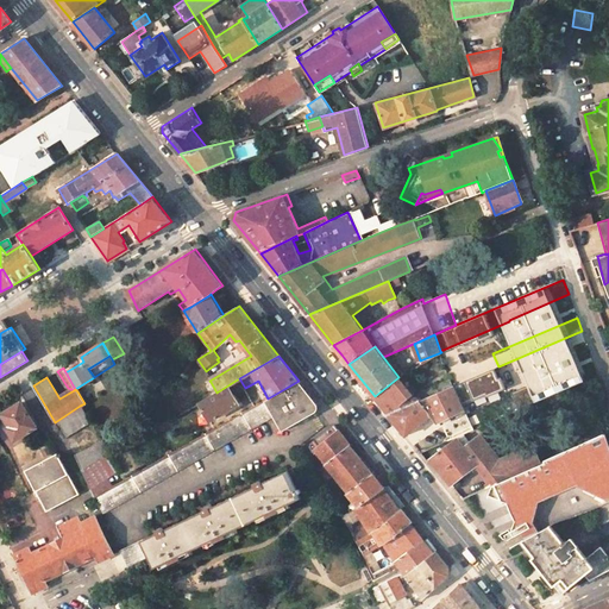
[(420,399),(412,395),(399,377),(375,396),(388,413),(420,399)]
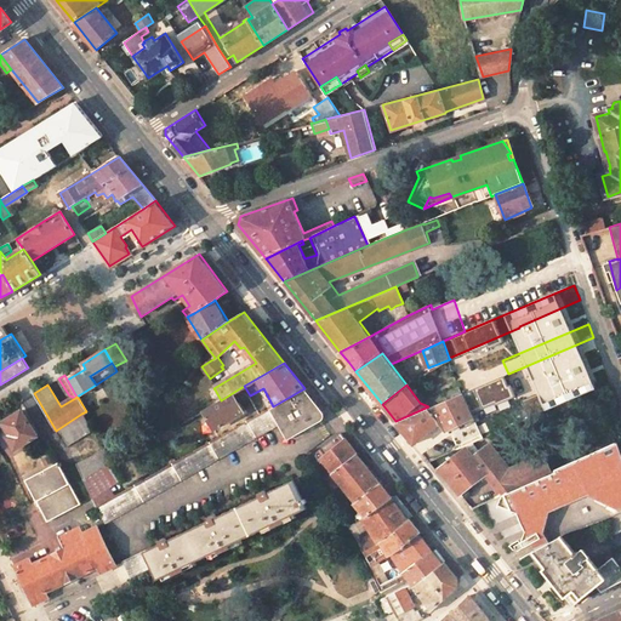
[(278,423),(289,440),(322,421),(324,412),(305,388),(273,406),(260,414),(193,453),(201,467),(278,423)]
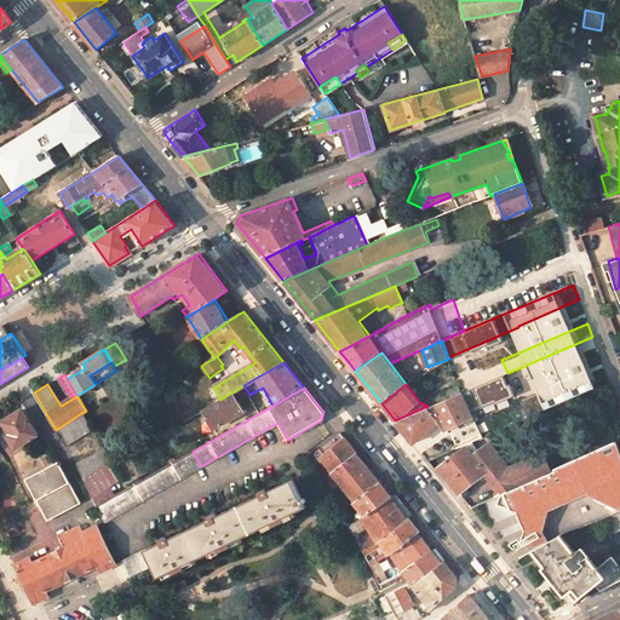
[(208,392),(214,403),(220,400),(214,389),(208,392)]
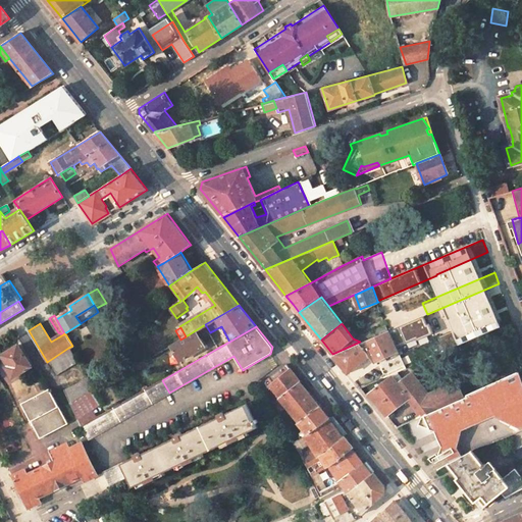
[(169,346),(179,361),(206,346),(201,337),(197,329),(186,336),(180,340),(169,346)]
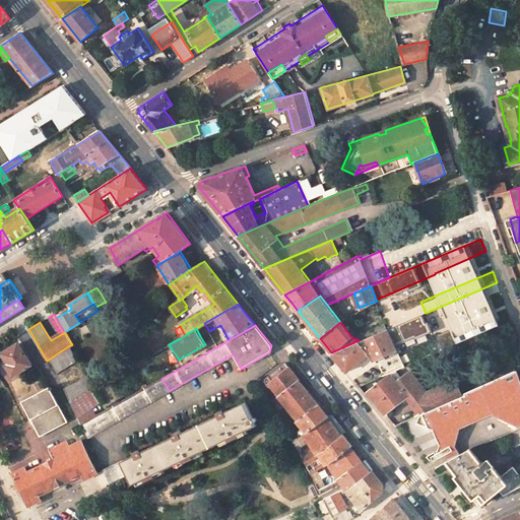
[(374,362),(397,350),(388,329),(360,341),(359,340),(331,352),(346,372),(368,354),(374,362)]
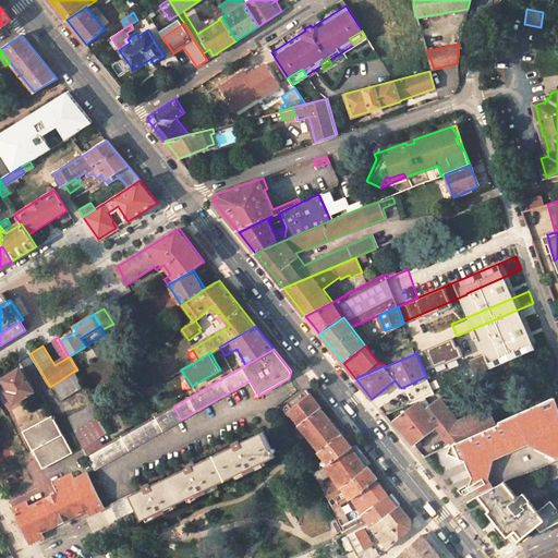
[(10,391),(8,392),(14,403),(34,391),(29,383),(21,370),(3,379),(10,391)]
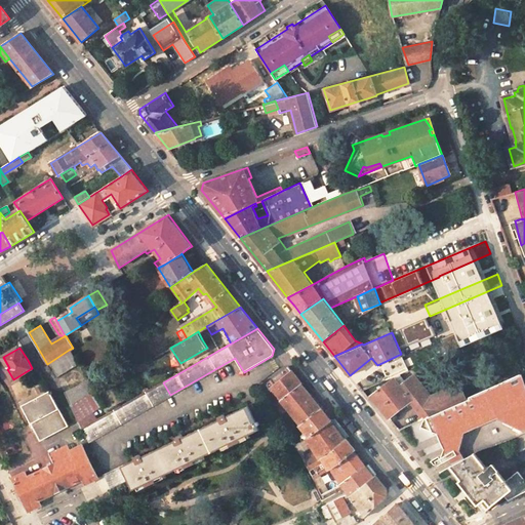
[(54,376),(77,363),(69,350),(47,364),(51,370),(54,376)]
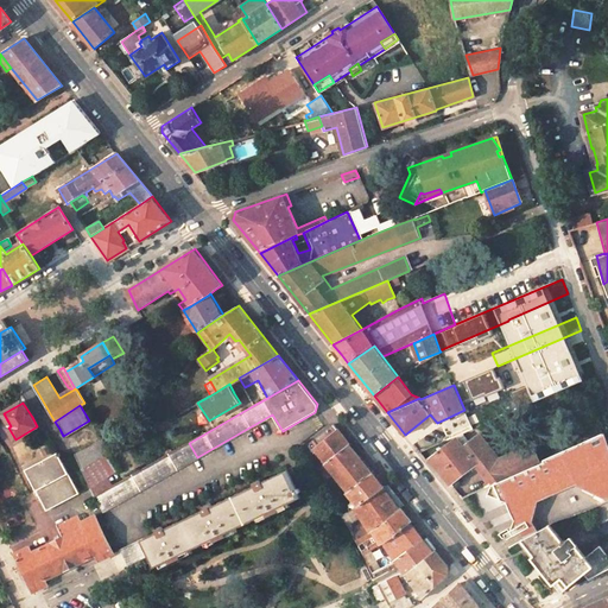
[(474,428),(468,416),(448,425),(450,431),(439,437),(442,444),(454,438),(469,431),(474,428)]
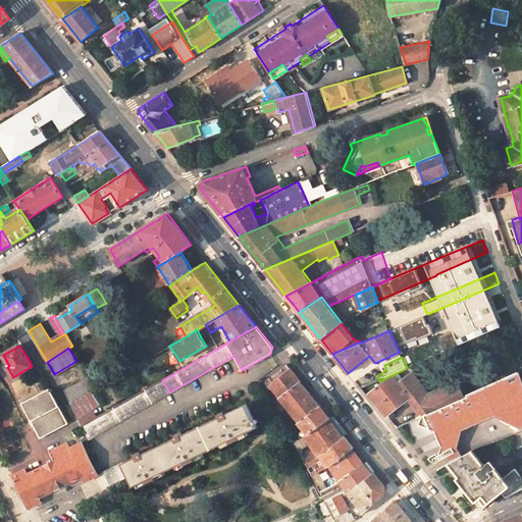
[(273,403),(280,399),(298,421),(319,405),(285,364),(263,383),(273,403)]
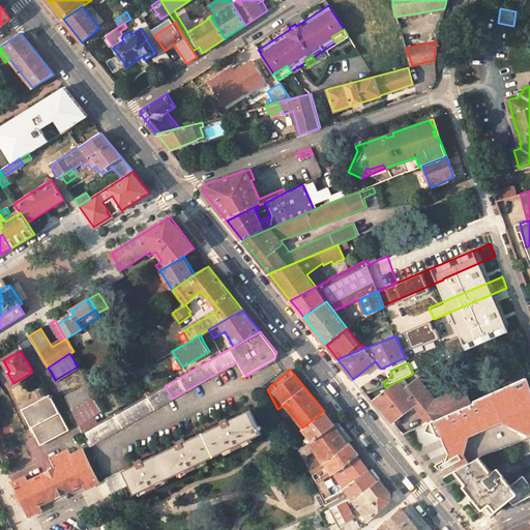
[(409,376),(395,382),(375,399),(375,400),(395,425),(399,422),(396,420),(405,413),(415,406),(417,408),(423,415),(421,416),(424,420),(422,421),(424,423),(428,421),(470,403),(470,401),(464,387),(436,400),(435,398),(419,378),(413,382),(409,376)]
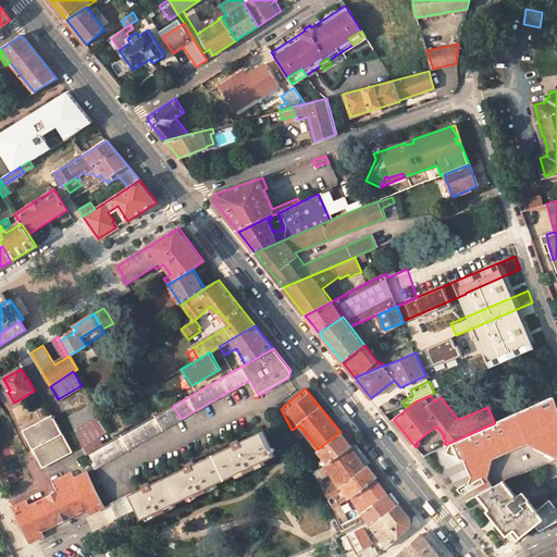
[(494,423),(449,443),(447,452),(466,459),(471,472),(469,485),(472,490),(478,486),(481,492),(494,484),(504,479),(509,474),(511,479),(542,465),(556,457),(556,406),(554,397),(494,423)]
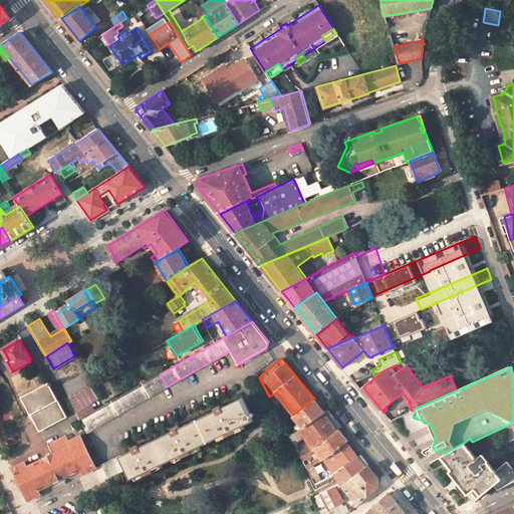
[(63,384),(71,397),(88,387),(93,383),(85,371),(63,384)]
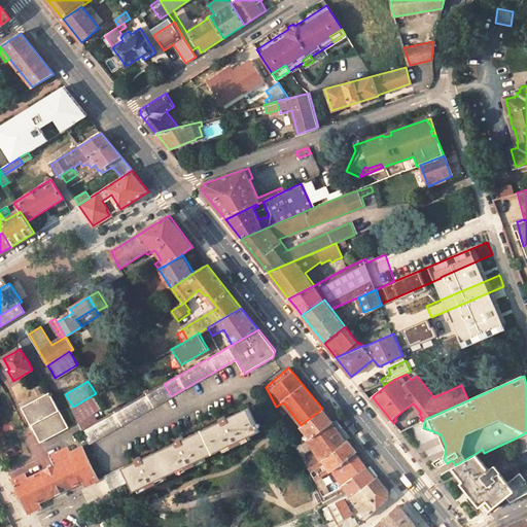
[(86,445),(171,396),(164,384),(97,421),(82,429),(86,437),(83,438),(86,445)]
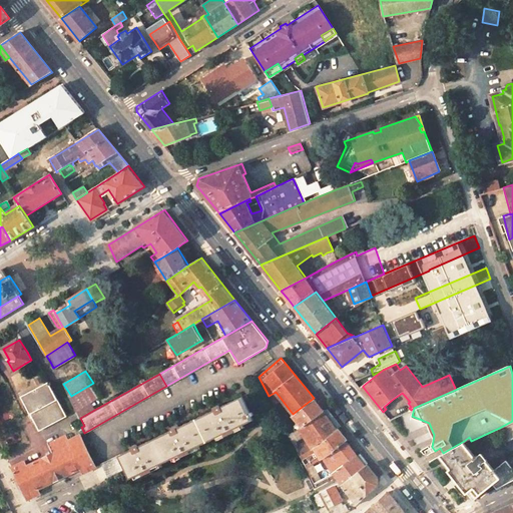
[(59,403),(48,381),(21,396),(32,418),(59,403)]
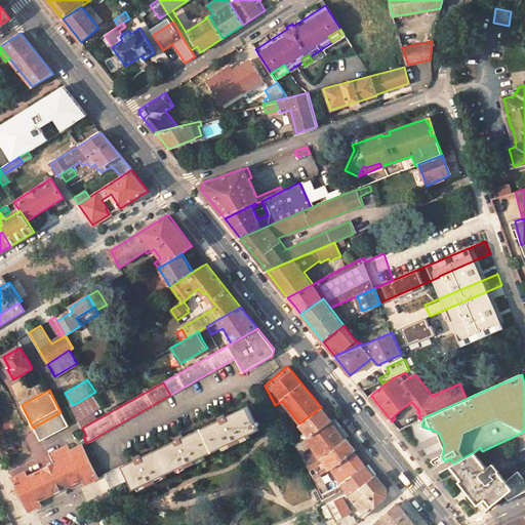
[(70,407),(80,429),(96,419),(92,411),(96,408),(90,395),(73,405),(72,405),(70,407)]
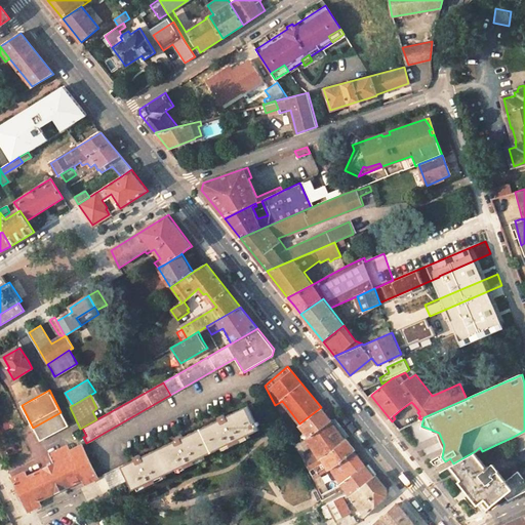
[(255,421),(247,405),(230,414),(228,411),(219,415),(221,418),(184,437),(182,434),(174,438),(175,440),(146,455),(144,452),(136,456),(137,458),(105,475),(110,488),(130,479),(135,488),(258,429),(256,426),(260,423),(258,420),(255,421)]
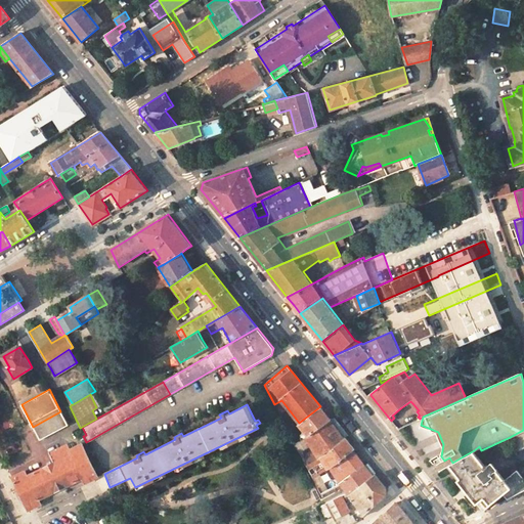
[(303,431),(299,434),(298,432),(291,436),(295,444),(308,436),(330,421),(331,420),(320,406),(299,423),(298,424),(303,431)]
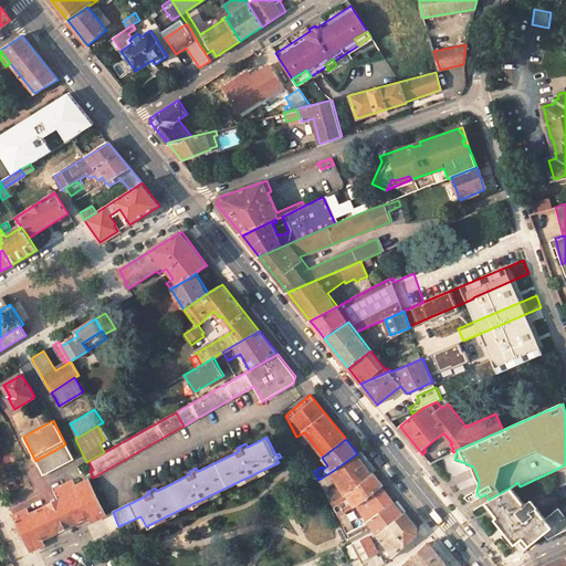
[(42,475),(72,458),(72,457),(65,444),(35,461),(42,475)]
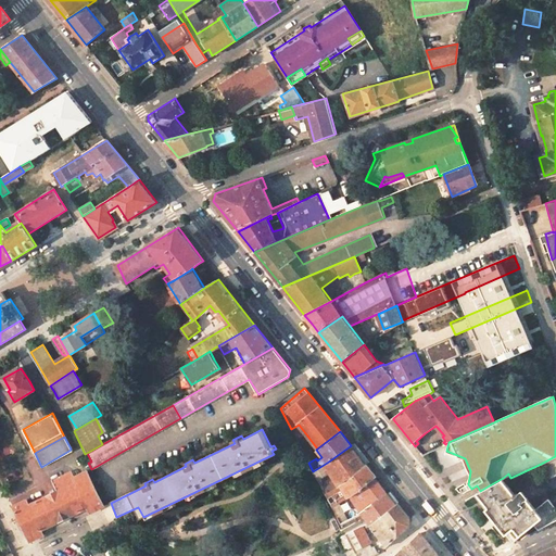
[(317,478),(329,472),(333,480),(320,487),(325,494),(344,482),(364,466),(350,446),(327,463),(313,471),(317,478)]
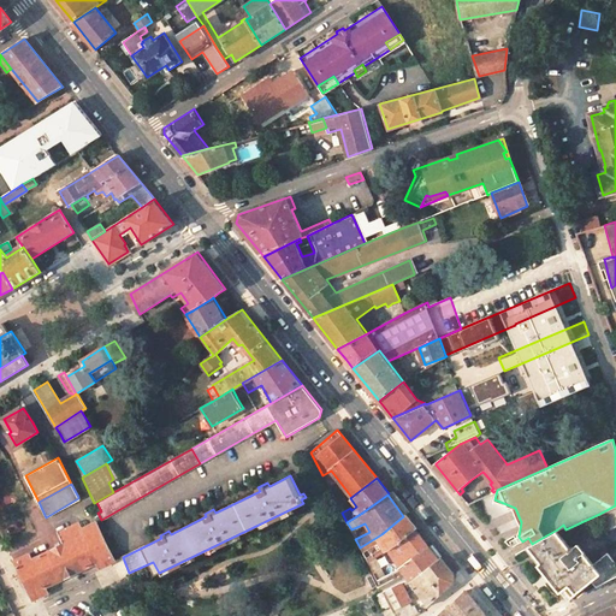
[(615,505),(599,514),(608,529),(615,525),(615,505)]
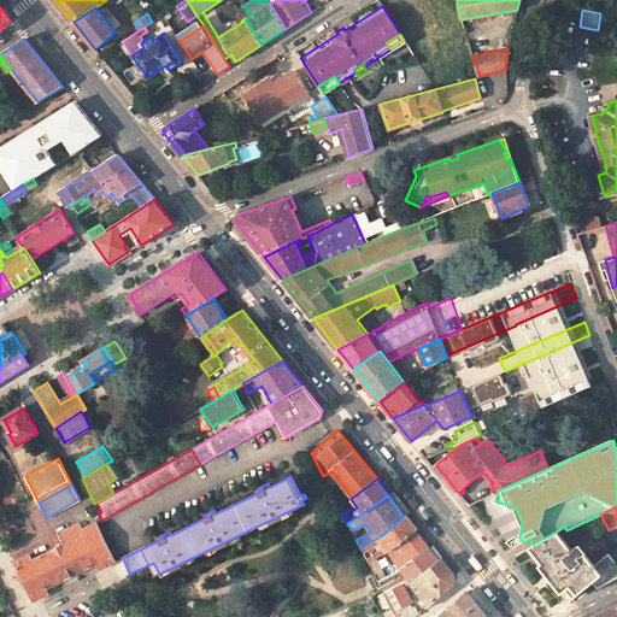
[(58,535),(64,546),(33,562),(29,556),(15,563),(34,601),(47,594),(45,589),(97,564),(100,569),(115,562),(98,524),(101,521),(98,513),(92,516),(88,518),(92,527),(83,530),(80,524),(58,535)]
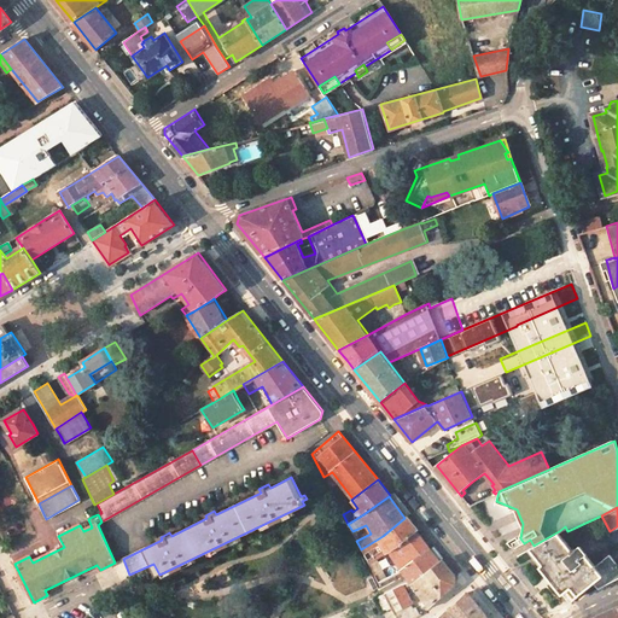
[(418,530),(407,516),(404,518),(383,536),(361,549),(368,563),(377,558),(389,551),(403,542),(417,531),(418,530)]
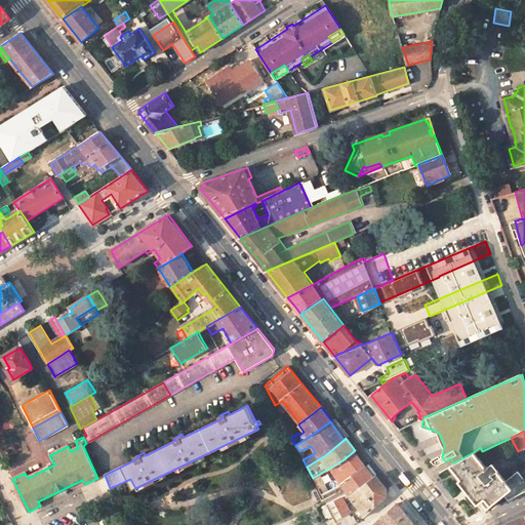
[(342,460),(330,468),(340,483),(348,480),(365,466),(354,451),(342,460)]
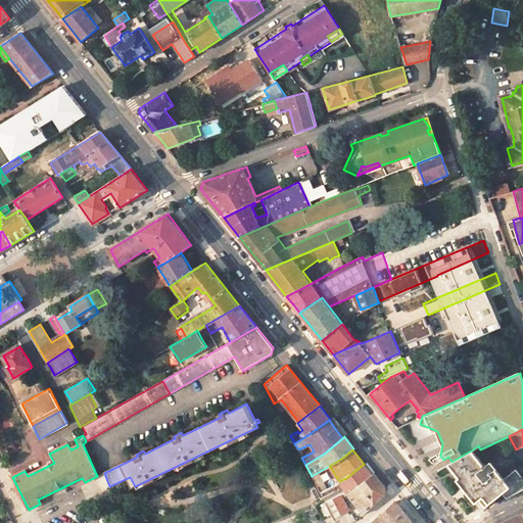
[(508,496),(522,488),(522,476),(517,469),(506,478),(500,471),(502,470),(493,461),(486,466),(473,449),(464,455),(452,462),(449,464),(484,508),(505,492),(508,496)]
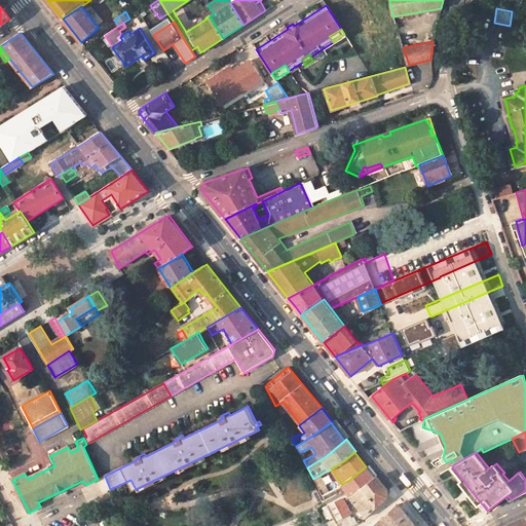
[(375,478),(366,466),(348,481),(341,484),(329,491),(322,495),(327,504),(341,496),(342,496),(348,493),(351,497),(375,478)]
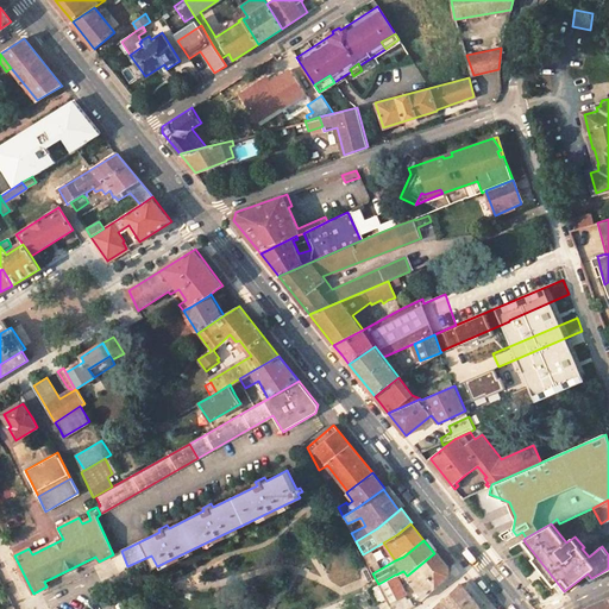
[(372,573),(381,569),(371,550),(363,554),(372,573)]
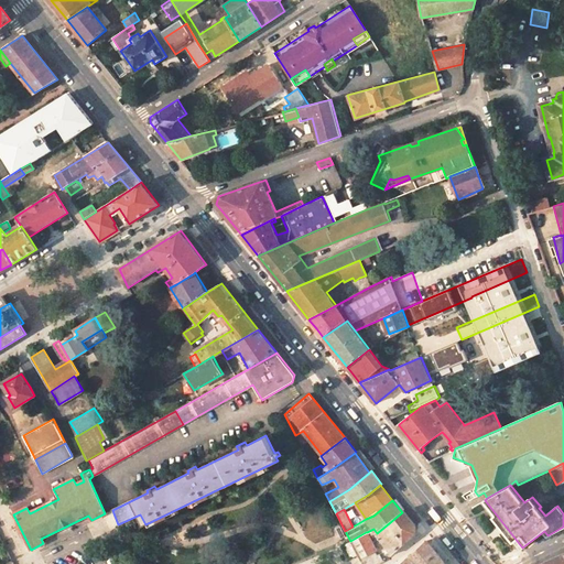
[(377,533),(392,554),(414,532),(416,525),(404,510),(402,512),(377,533)]
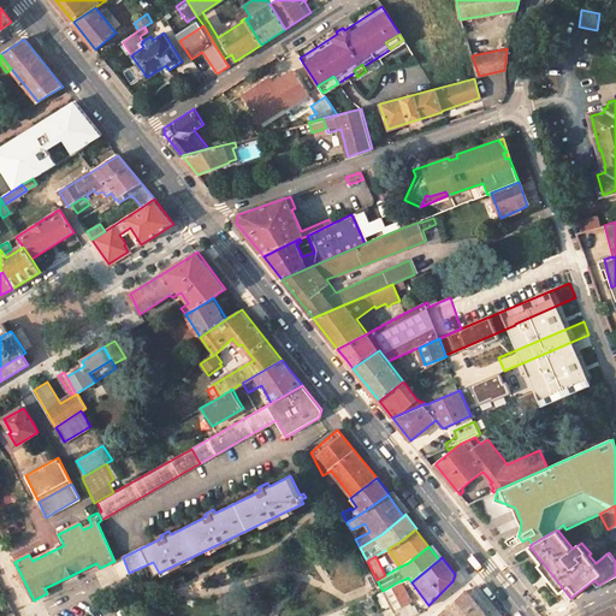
[(142,581),(136,570),(132,572),(137,582),(142,581)]
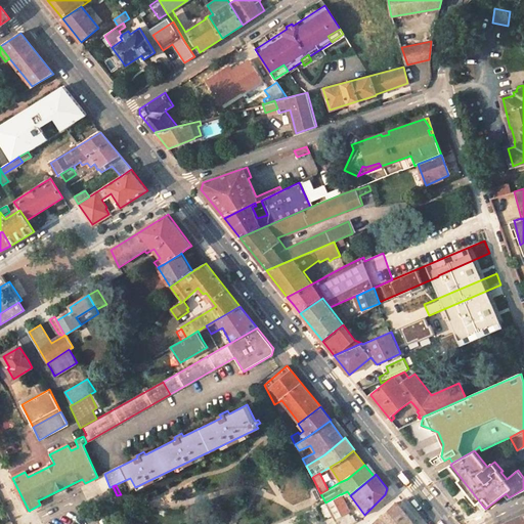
[(348,511),(340,494),(325,503),(332,514),(334,518),(336,523),(351,523),(356,521),(353,515),(351,517),(348,511)]
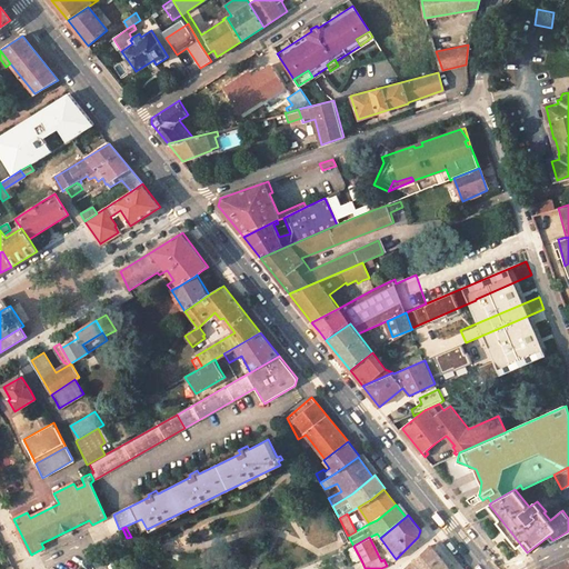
[(431,545),(405,568),(448,568),(449,568),(431,545)]
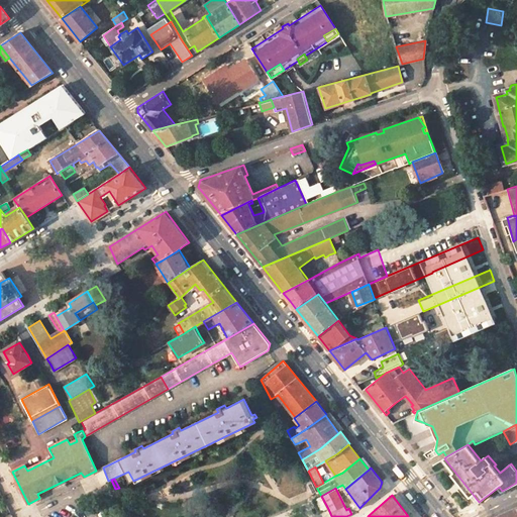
[(315,499),(320,510),(327,507),(321,496),(315,499)]
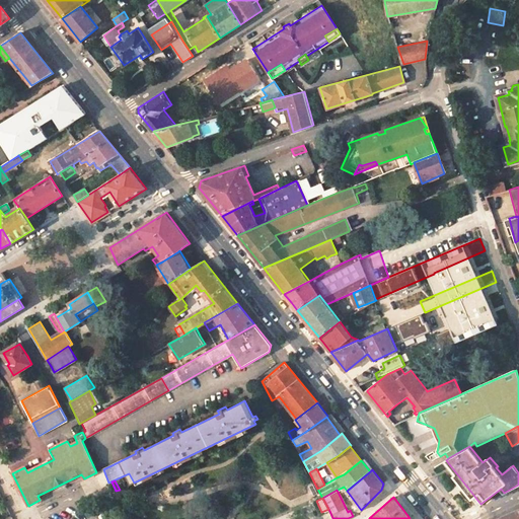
[(518,518),(518,509),(497,518),(518,518)]
